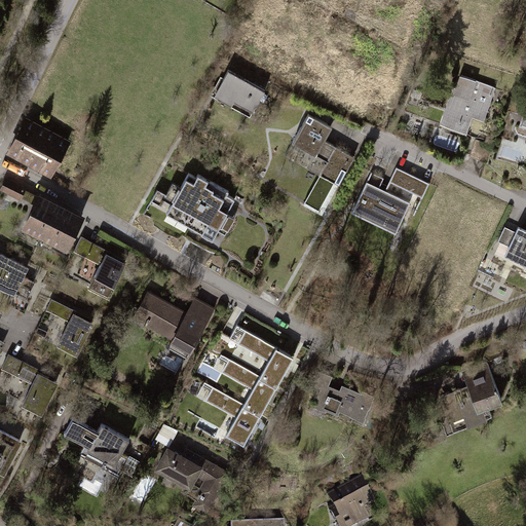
[(266,91),(228,72),(214,99),(252,118),(266,91)]
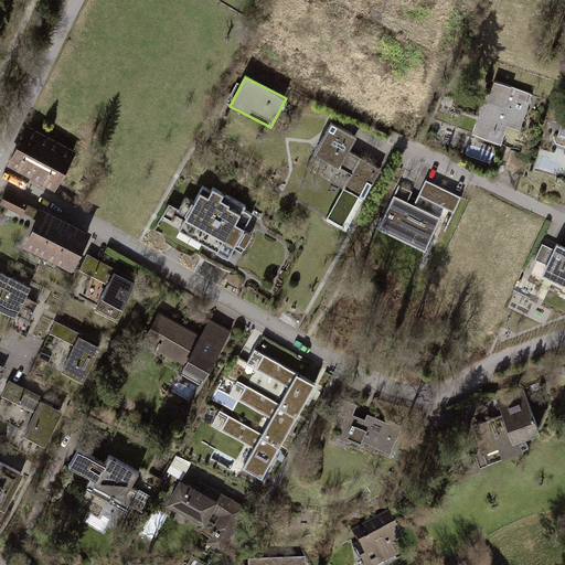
[(534,95),(492,81),(475,131),(503,141),(508,126),(522,131),(534,95)]
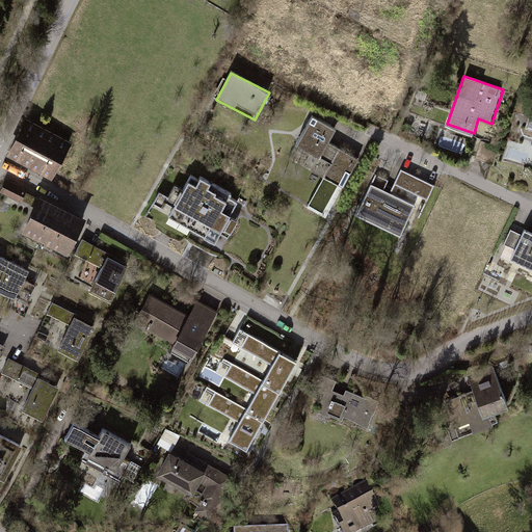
[(344,187),(358,160),(328,143),(337,129),(312,115),(296,144),(331,163),(324,177),(344,187)]
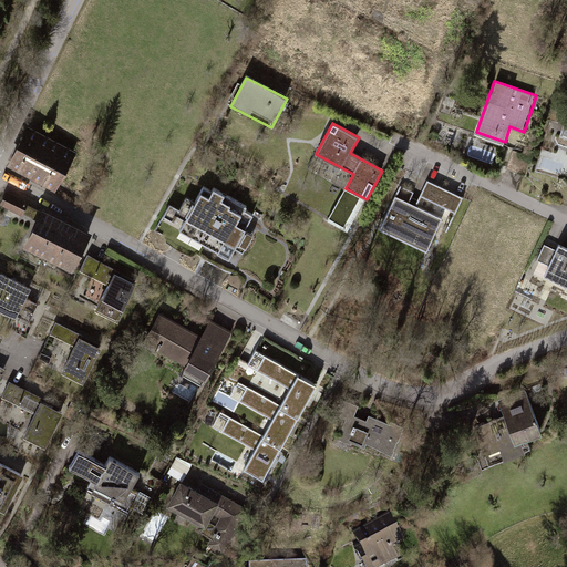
[(74,152),(29,127),(19,146),(10,162),(19,166),(44,179),(55,186),(74,152)]
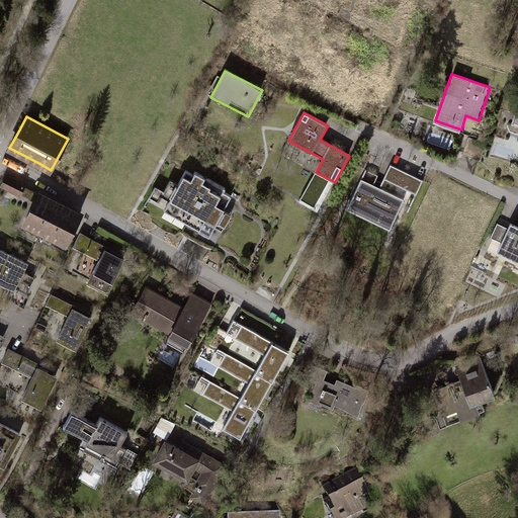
[(422,180),(389,165),(381,179),(415,194),(422,180)]
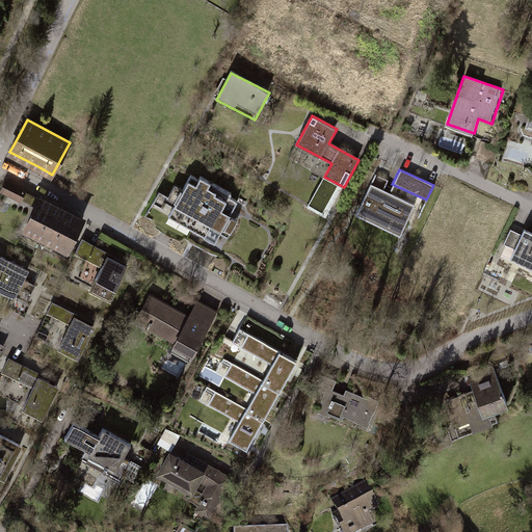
[(160,190),(151,207),(216,243),(240,201),(233,197),(236,192),(196,170),(194,175),(190,173),(182,187),(175,183),(168,194),(160,190)]
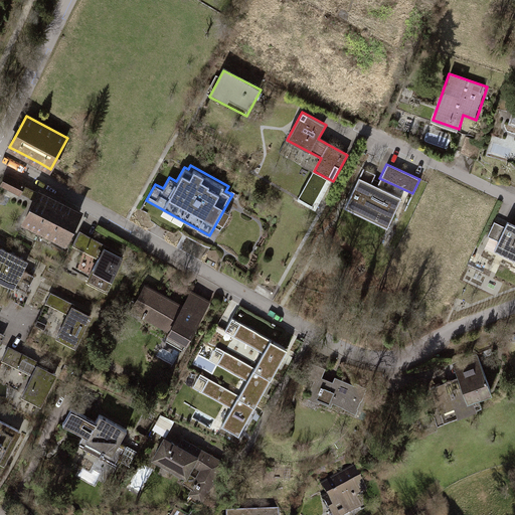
[(314,171),(299,199),(317,209),(333,181),(314,171)]
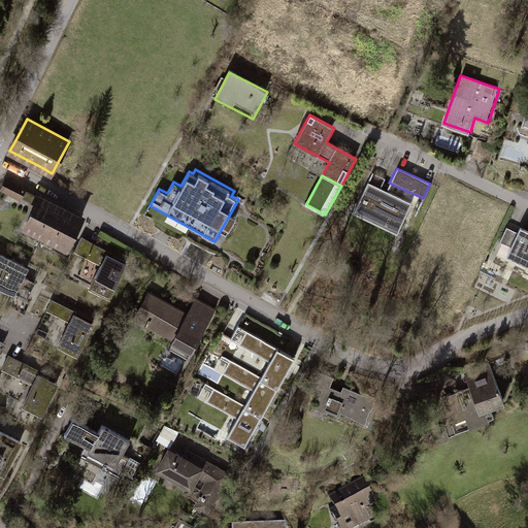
[(23,199),(35,204),(24,227),(68,250),(85,218),(40,195),(38,198),(27,192),(28,189),(7,178),(0,191),(22,201),(23,199)]
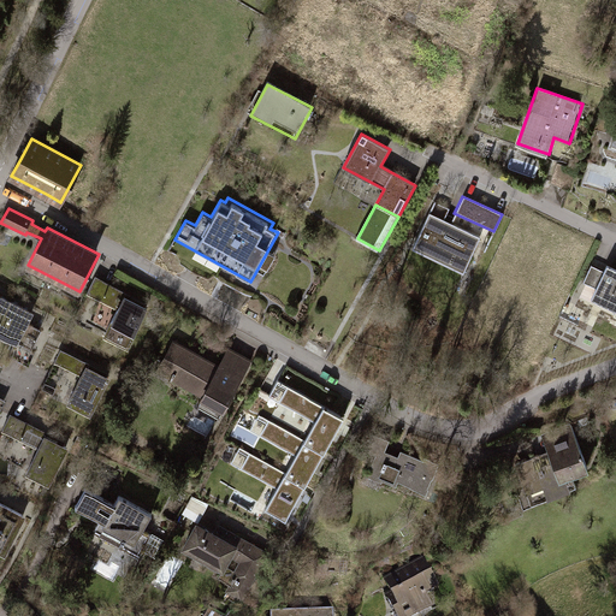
[(478,238),(427,214),(410,248),(461,273),(478,238)]
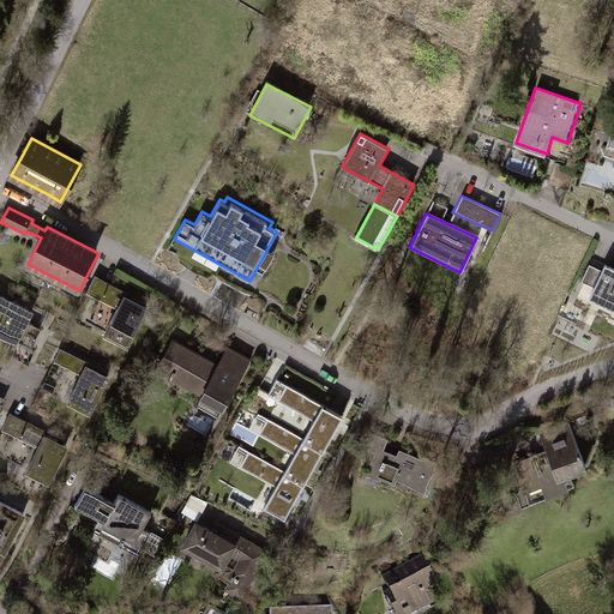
[(613,270),(606,266),(603,271),(590,265),(583,282),(596,288),(590,300),(613,309),(613,270)]
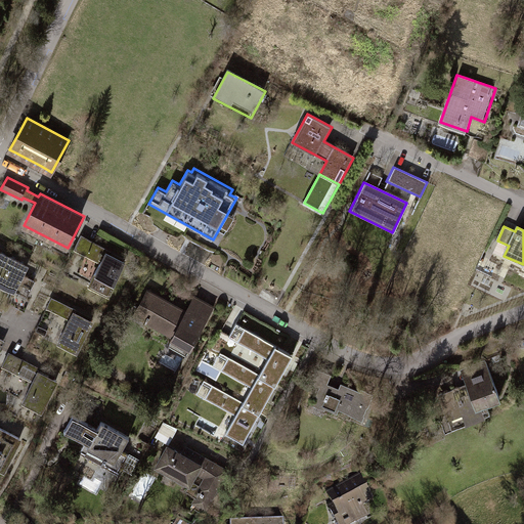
[(75,252),(100,264),(88,289),(107,299),(127,263),(106,253),(107,250),(83,236),(75,252)]
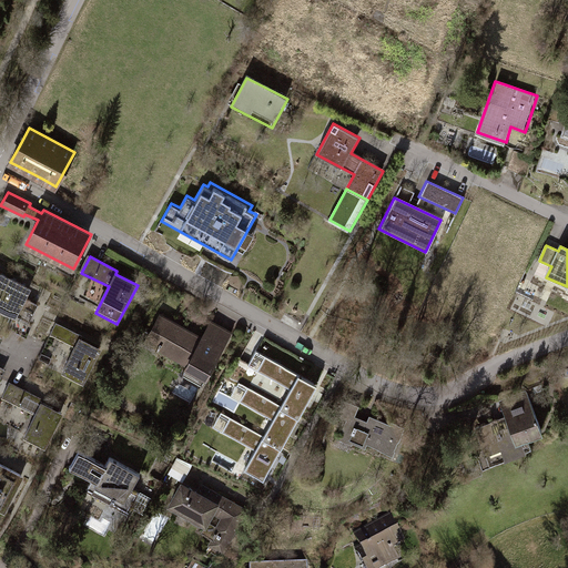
[(0,300),(12,277),(0,271),(0,300)]
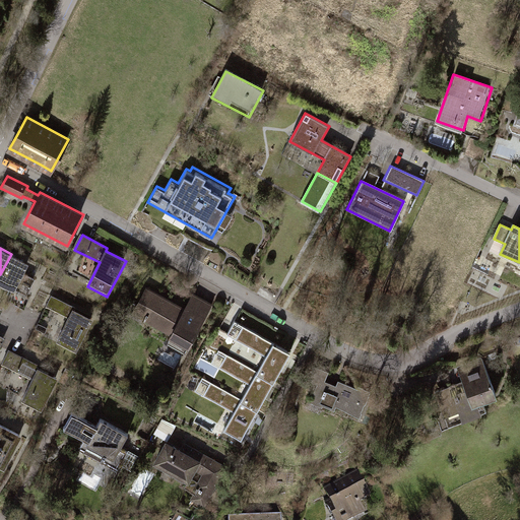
[(29,264),(11,254),(0,274),(0,284),(14,293),(11,300),(24,308),(28,300),(26,299),(37,278),(25,272),(29,264)]
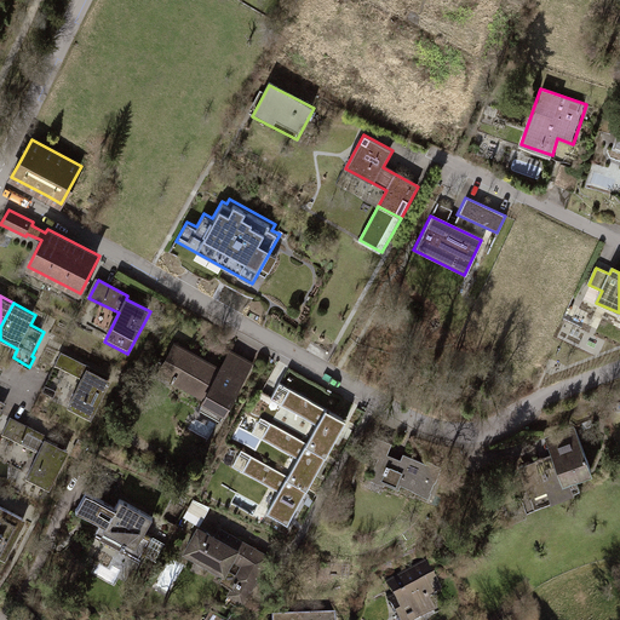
[(171,383),(205,401),(200,409),(223,422),(254,363),(231,350),(222,368),(173,342),(159,369),(173,378),(171,383)]
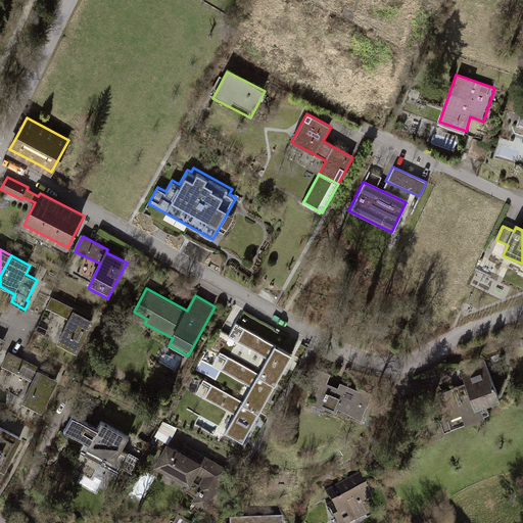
[(57,342),(78,353),(94,322),(75,312),(76,308),(51,295),(45,306),(69,320),(57,342)]
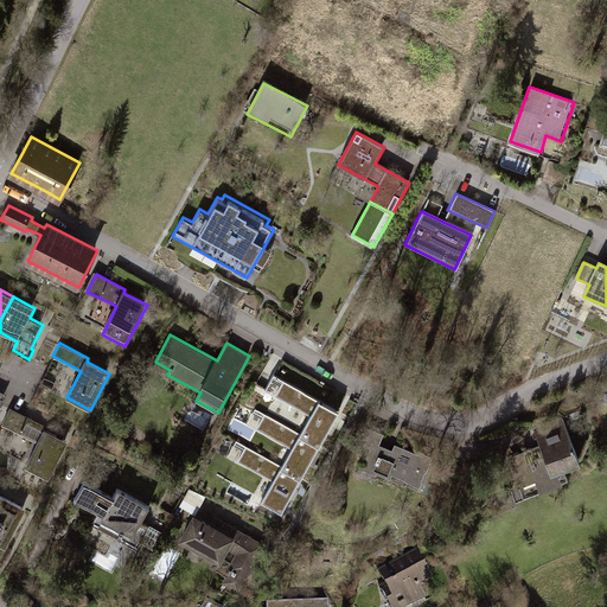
[(301,432),(321,442),(340,408),(281,375),(273,390),(312,411),(301,432)]
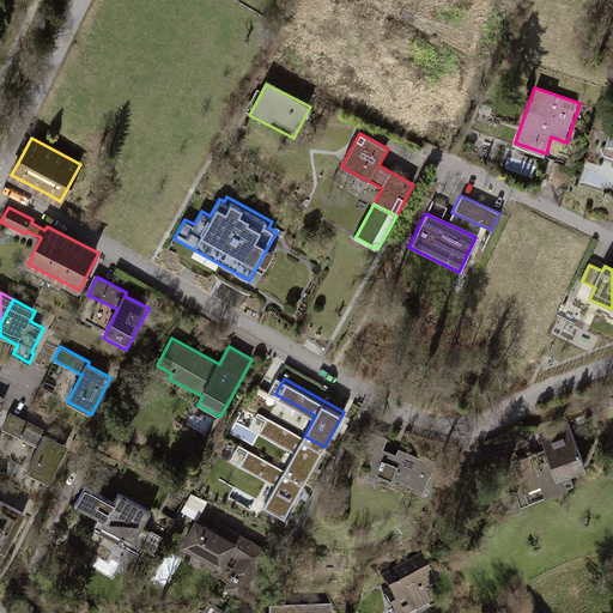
[(0,424),(12,402),(0,395),(0,424)]
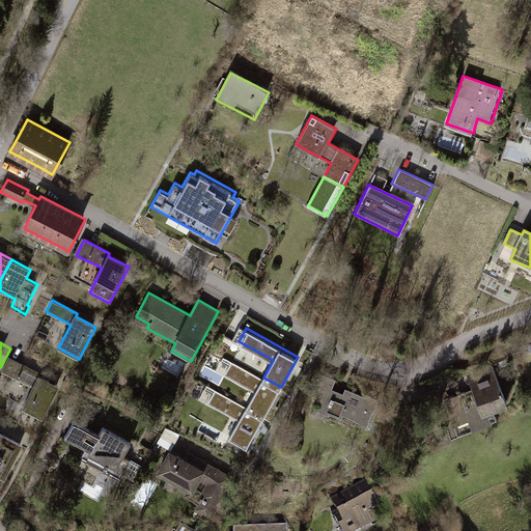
[(40,373),(11,358),(3,372),(33,388),(22,408),(43,419),(59,387),(39,376),(40,373)]
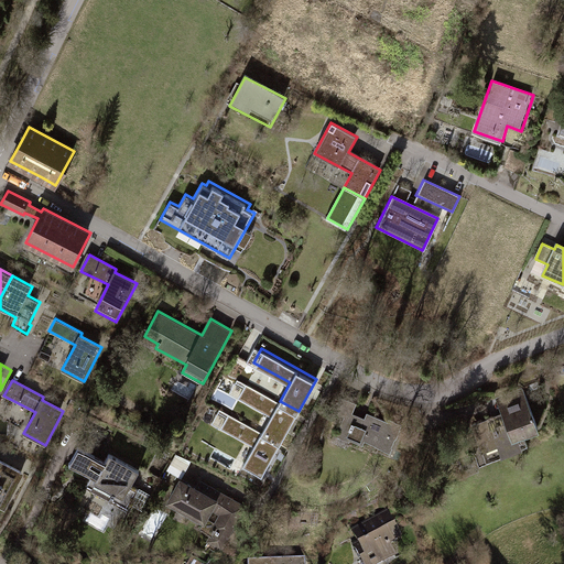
[(262,433),(281,443),(299,411),(280,401),(243,381),(236,394),(272,414),(262,433)]
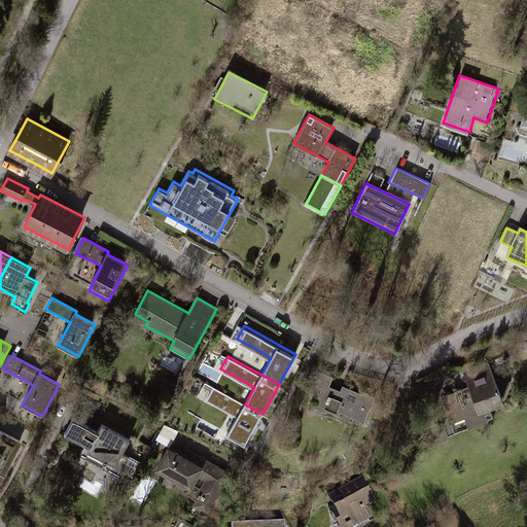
[(489,362),(463,373),(469,387),(480,411),(490,407),(505,400),(489,362)]
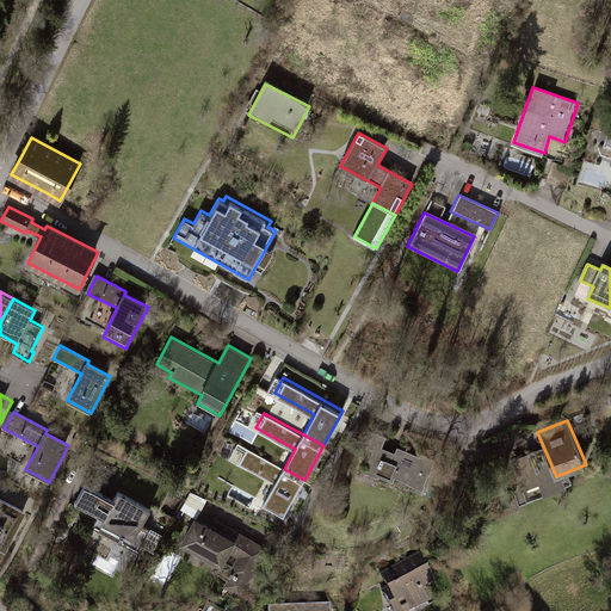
[(396,480),(423,492),(437,461),(423,454),(420,460),(397,449),(395,455),(382,449),(387,438),(376,433),(368,450),(374,452),(364,474),(378,481),(380,477),(394,485),(396,480)]
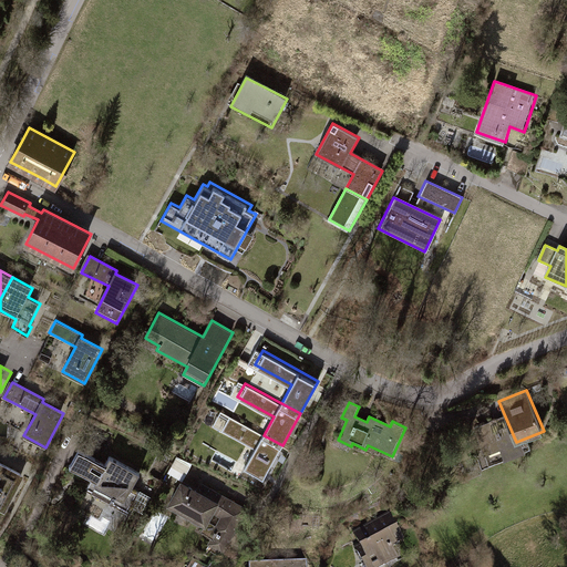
[(246,467),(265,478),(282,445),(264,435),(227,415),(219,430),(256,450),(246,467)]
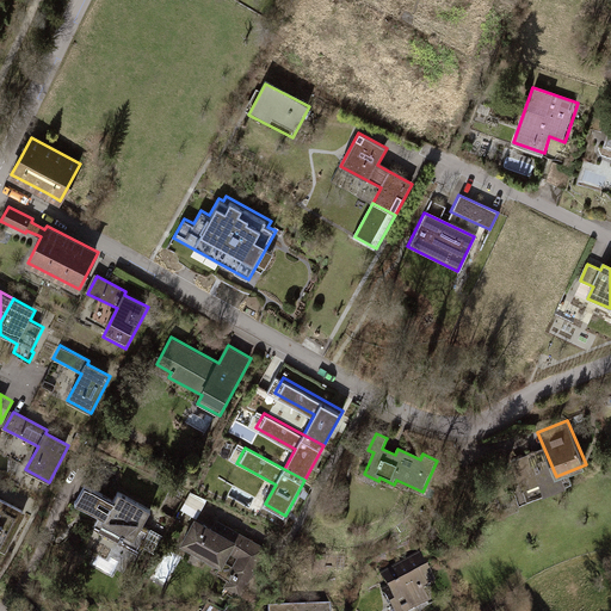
[(556,476),(544,449),(483,474),(499,510),(517,503),(518,506),(574,483),(568,471),(556,476)]
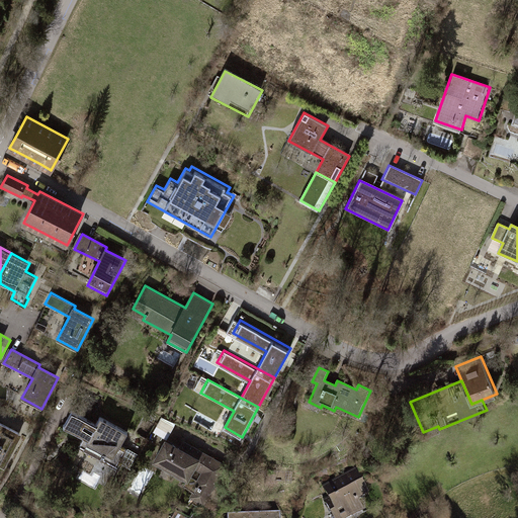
[(127,434),(100,419),(96,426),(72,412),(63,428),(84,440),(79,448),(116,469),(127,450),(120,447),(127,434)]
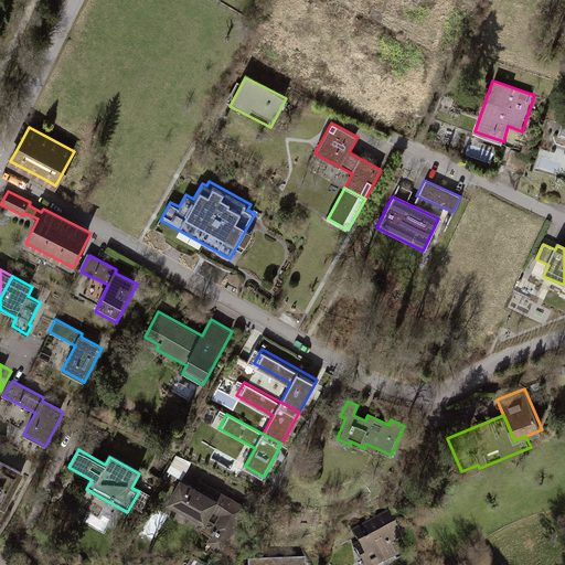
[(184,476),(192,461),(178,454),(170,469),(184,476)]
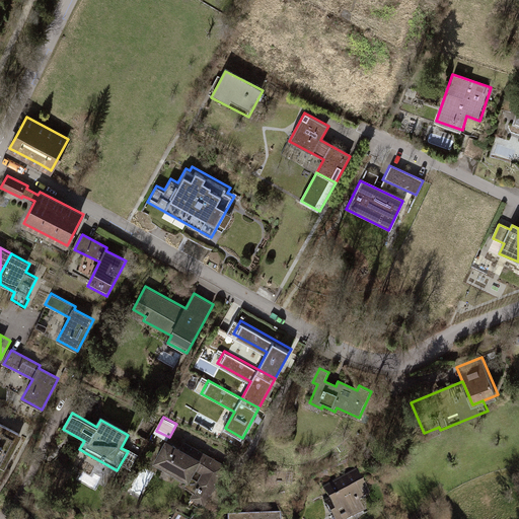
[(0,467),(4,470),(22,435),(0,423),(0,467)]
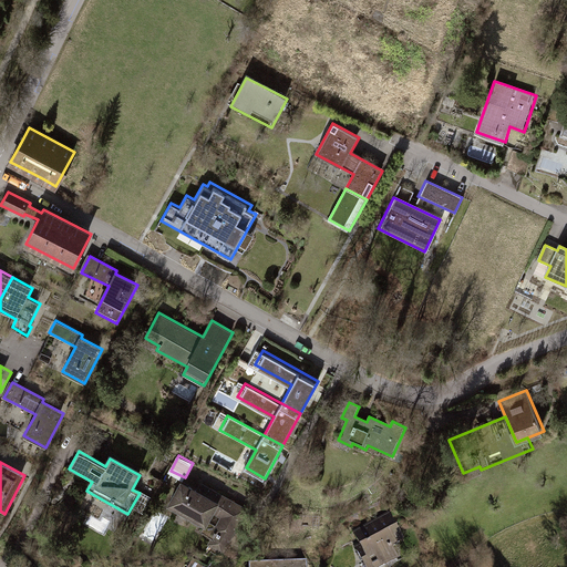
[(197,491),(181,482),(166,506),(206,528),(214,515),(220,518),(230,500),(200,483),(197,491)]
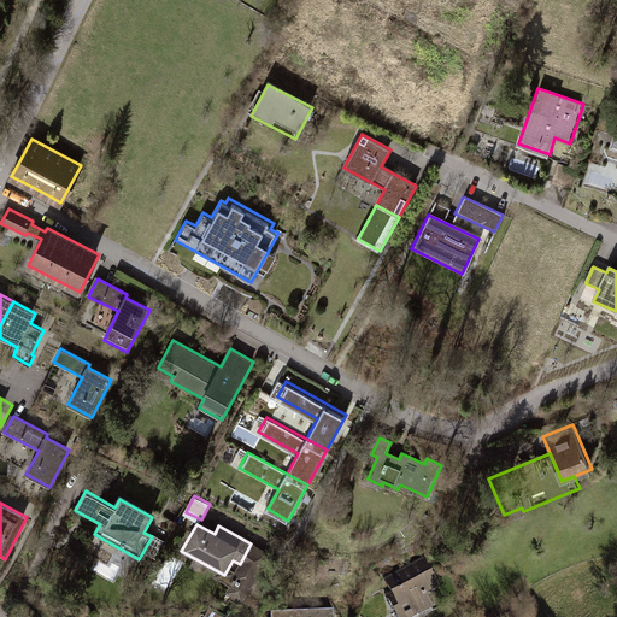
[(224,593),(244,604),(270,554),(251,544),(240,564),(224,593)]
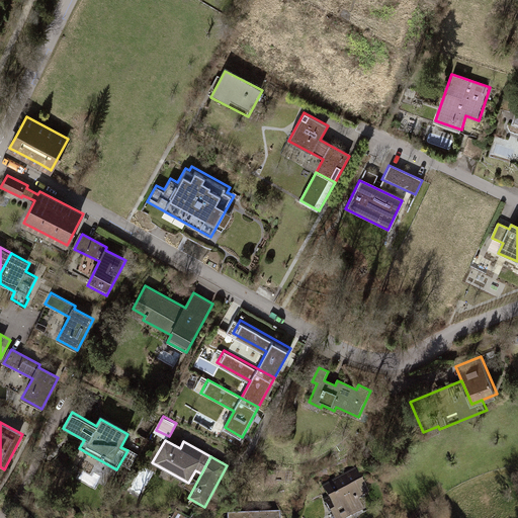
[(370,497),(356,469),(327,486),(328,488),(324,490),(329,499),(326,500),(335,517),(350,517),(364,511),(360,502),(370,497)]
